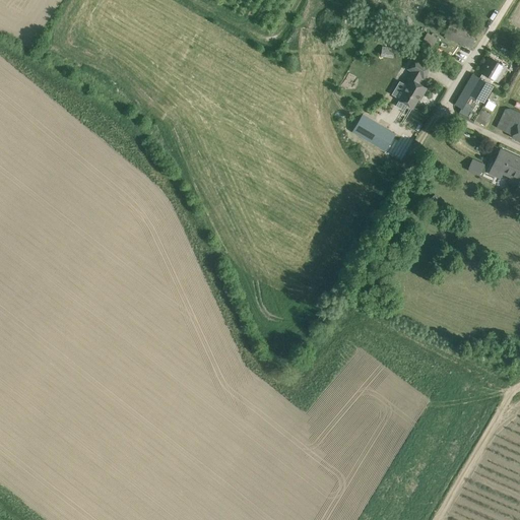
[(441,29),(446,18),(437,14),(432,25),(441,29)]
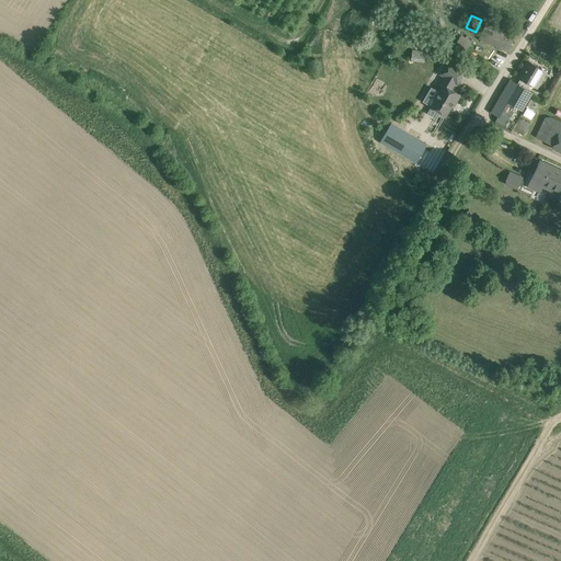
[(516,35),(505,31),(487,22),(479,38),(508,52),(516,35)]
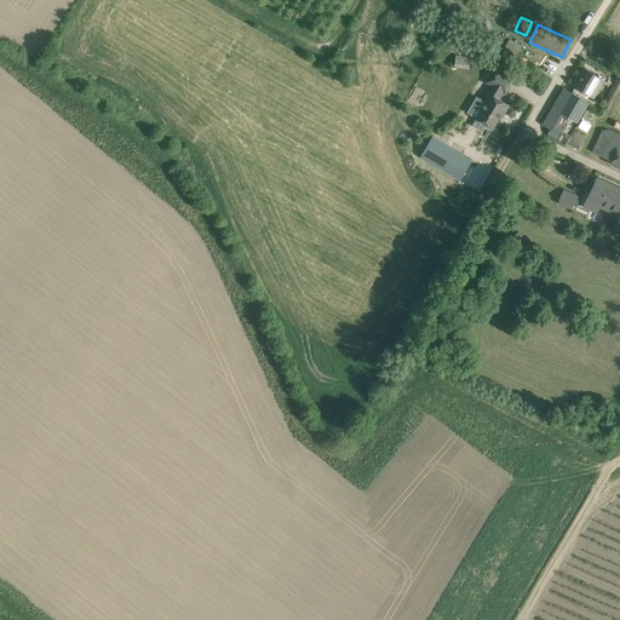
[(509,39),(503,52),(515,58),(521,45),(509,39)]
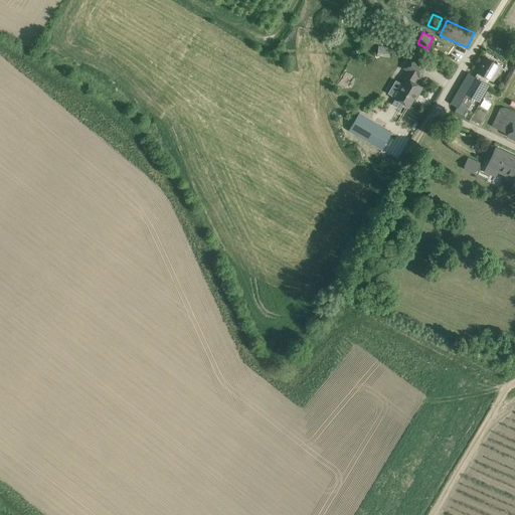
[(392,56),(392,45),(379,45),(379,55),(392,56)]
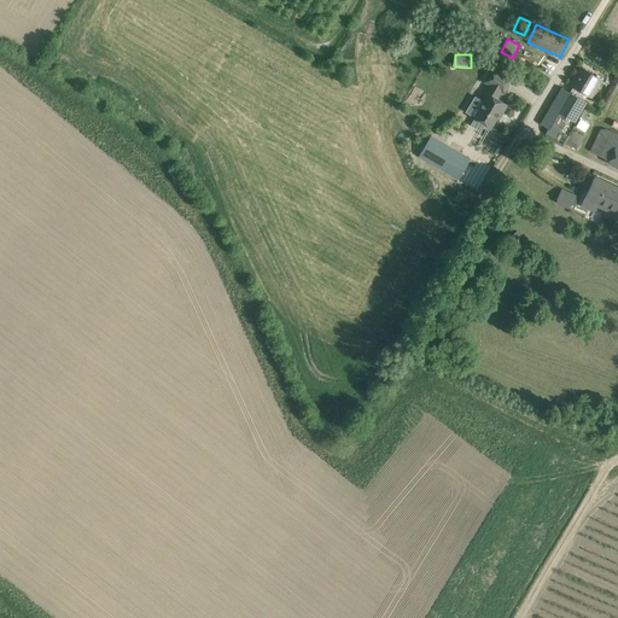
[(503,93),(512,79),(494,68),(485,81),(490,85),(482,99),(484,100),(474,117),(491,127),(500,112),(502,114),(507,105),(494,97),(499,89),(503,93)]
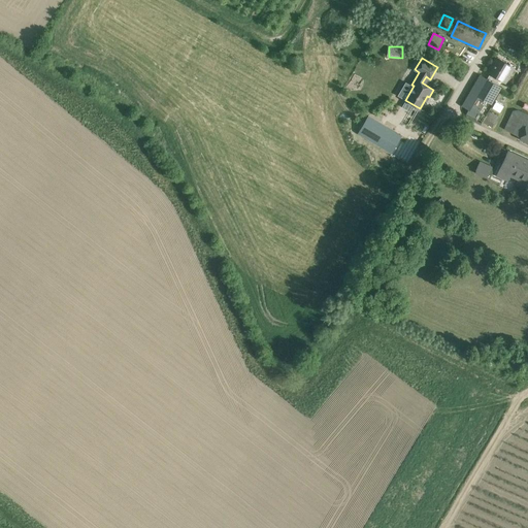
[(510,65),(507,64),(499,59),(487,78),(481,75),(463,105),(469,109),(465,116),(482,125),(483,122),(490,111),(502,89),(499,86),(502,80),(505,83),(509,76),(505,73),(510,65)]
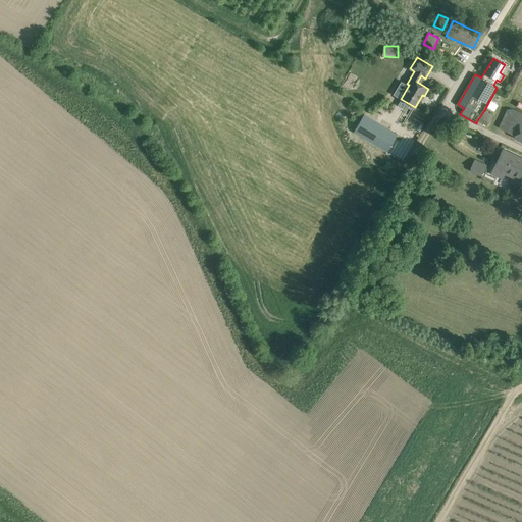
[(491,100),(488,107),(497,110),(499,103),(491,100)]
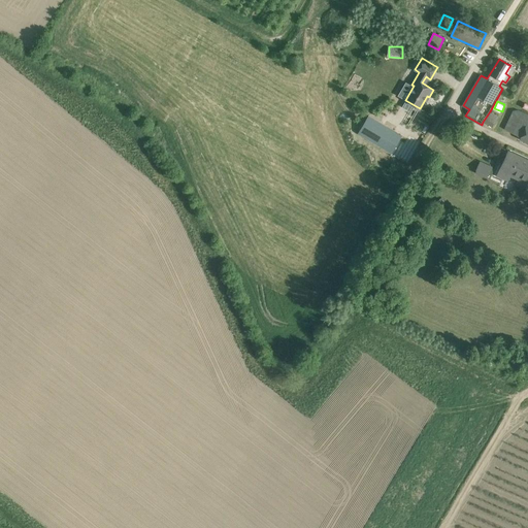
[(527,114),(524,112),(518,110),(513,111),(504,130),(521,137),(520,138),(527,142),(527,114)]
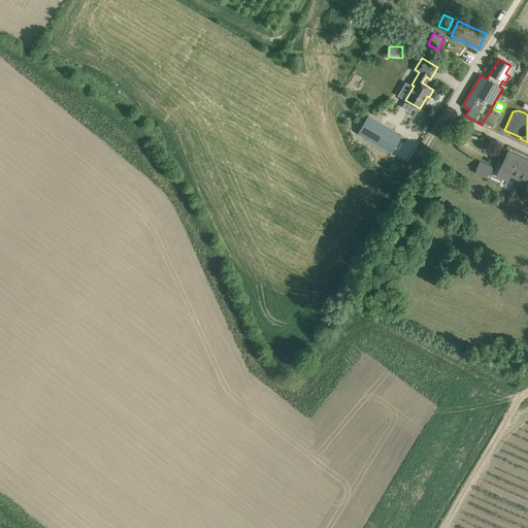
[(391,152),(399,137),(375,124),(376,122),(369,117),(359,133),(391,152)]
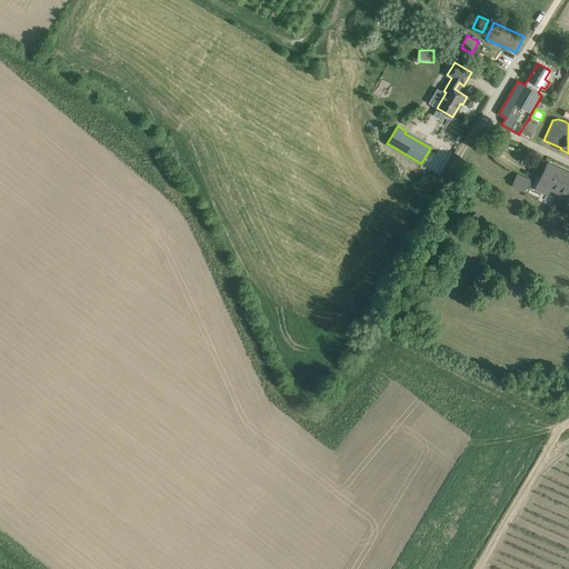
[(568,205),(568,171),(548,162),(536,189),(549,196),(551,189),(559,192),(556,199),(568,205)]
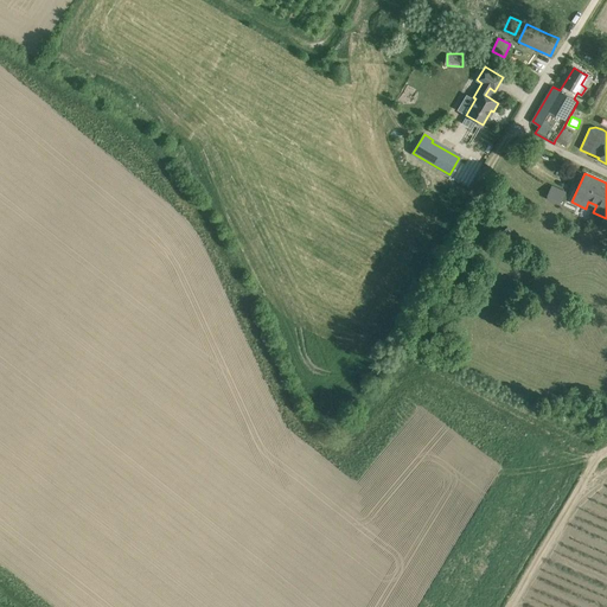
[(547,206),(556,211),(562,198),(554,193),(547,206)]
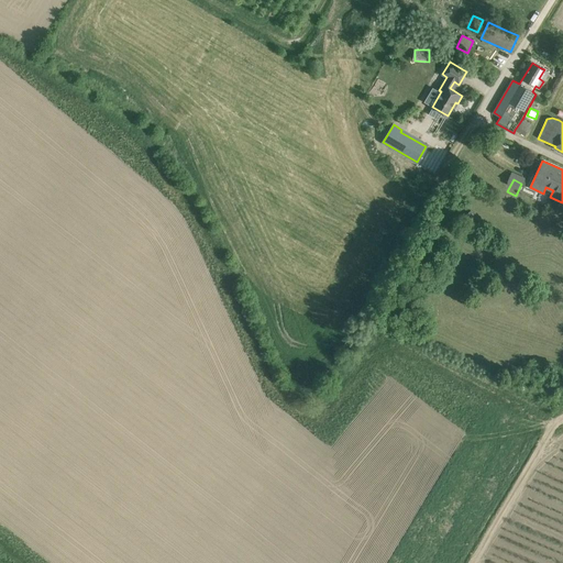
All buildings are outlined.
